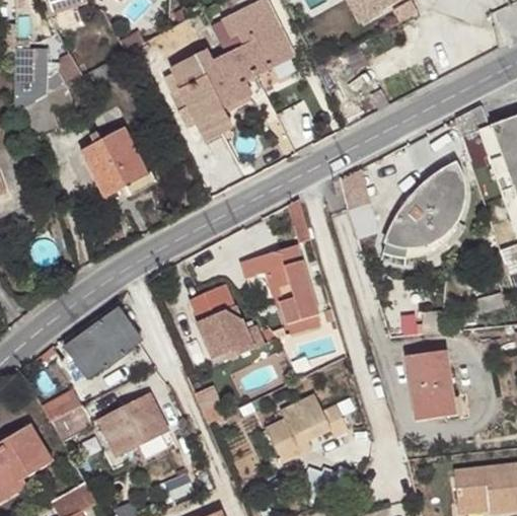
[(44,0),(48,11),(84,0),(44,0)]
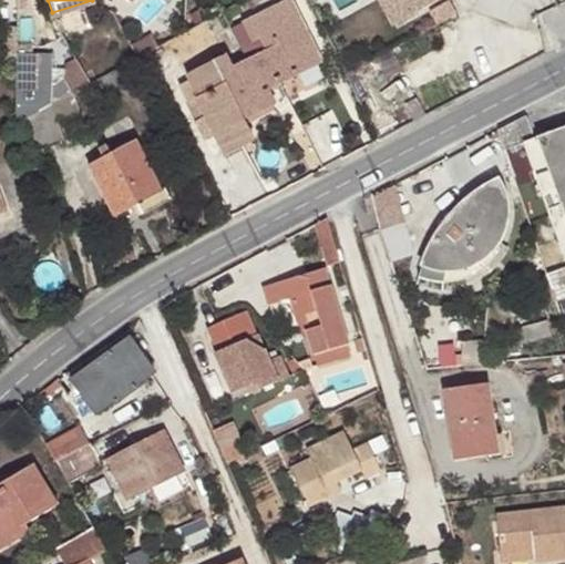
[(244,20),(257,51),(271,81),(319,58),(289,0),(286,0),(244,20)]
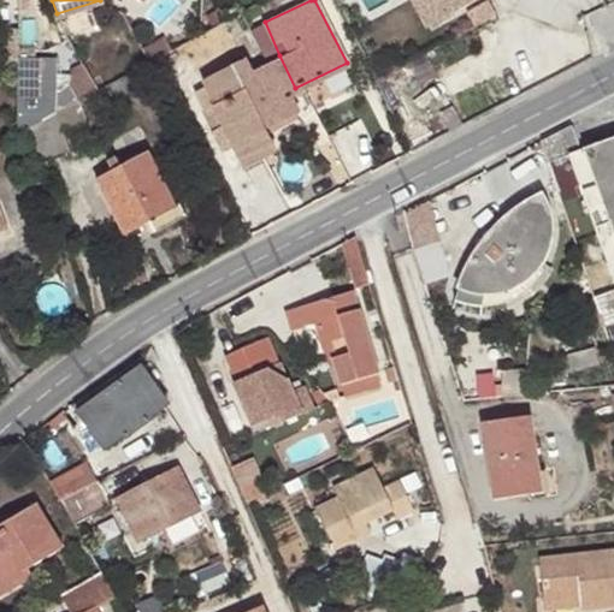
[(414,0),(427,23),(468,0),(414,0)]
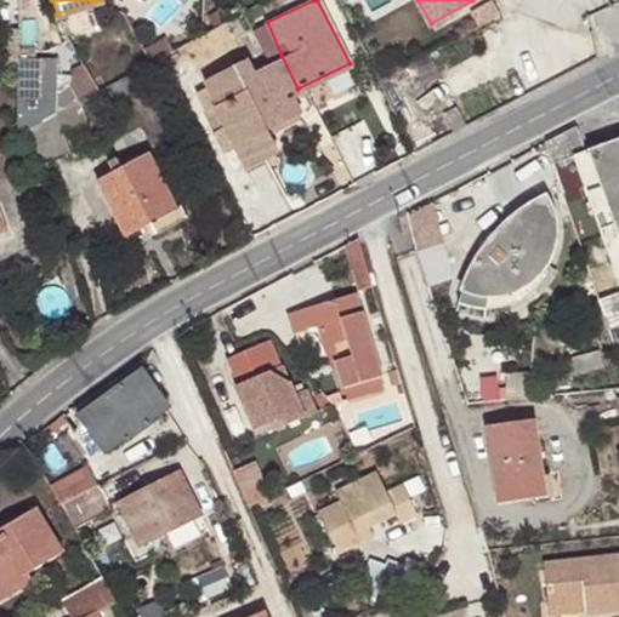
[(0,67),(16,62),(16,57),(16,30),(0,29),(0,67)]
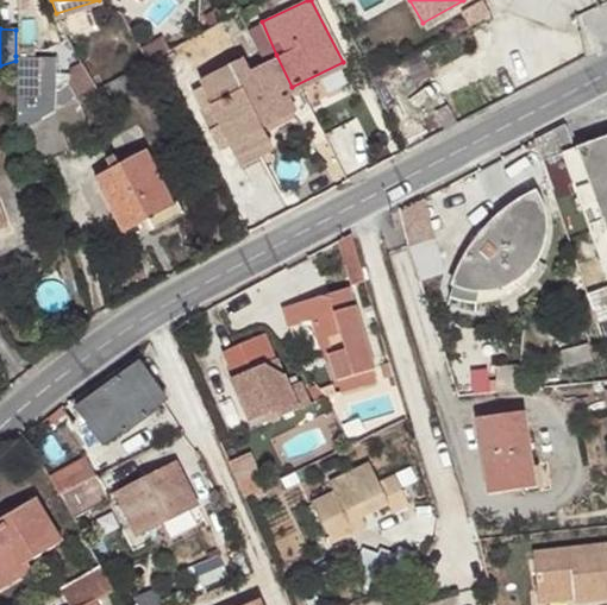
[(242,56),(200,77),(211,100),(207,101),(239,163),(269,147),(260,126),(294,109),(285,92),(292,87),(276,55),(248,69),(242,56)]
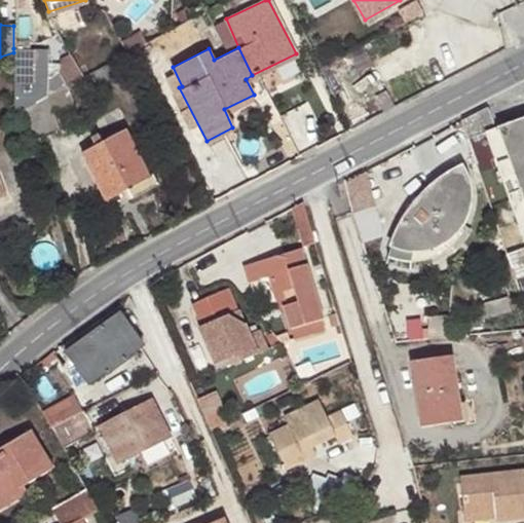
[(13,52),(13,113),(22,108),(45,96),(45,48),(13,48),(13,52)]
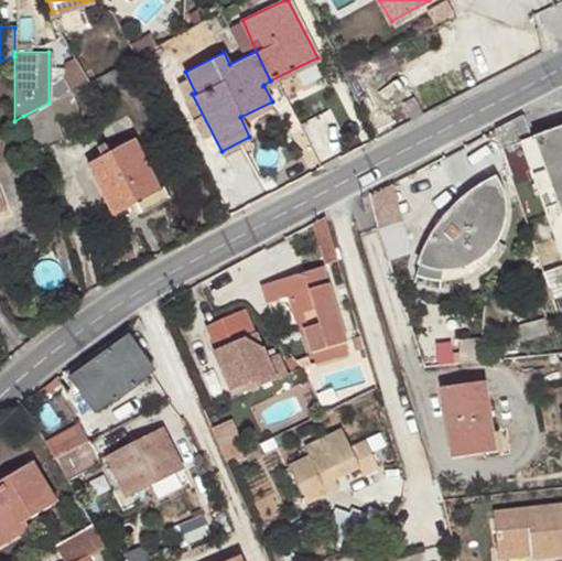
[(77,108),(72,90),(49,103),(23,116),(33,144),(62,137),(56,116),(77,108)]
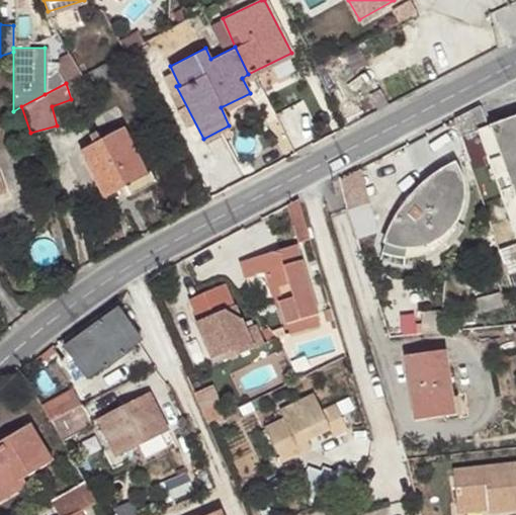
[(481,103),(453,116),(469,159),(488,153),(515,237),(515,242),(499,248),(507,273),(515,269),(515,113),(487,124),(481,103)]
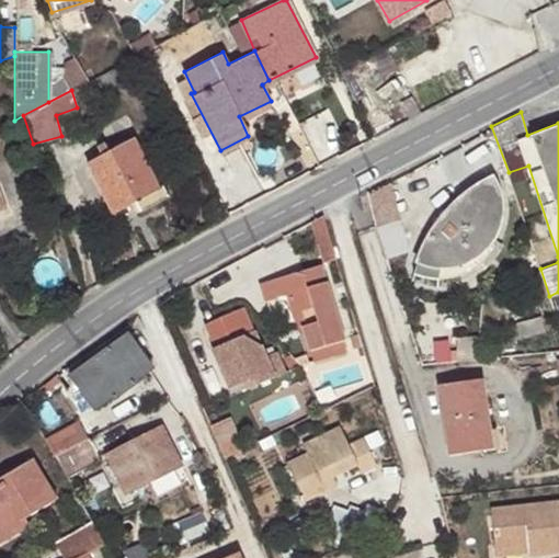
[(133,138),(115,147),(121,159),(139,150),(133,138)]
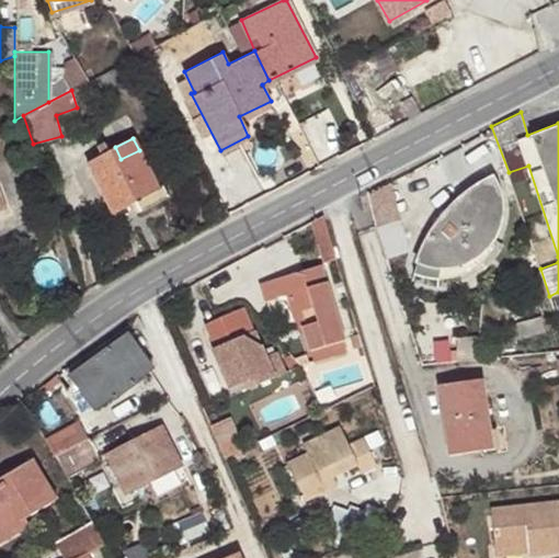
[(121,159),(115,147),(89,162),(115,212),(137,202),(160,190),(139,150),(121,159)]
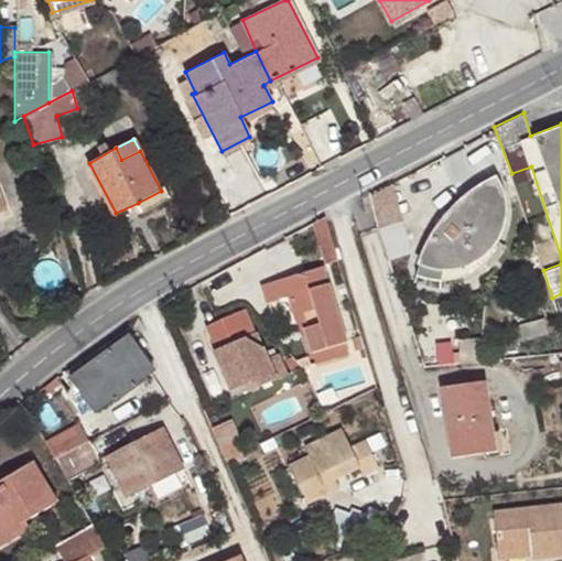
[(414,262),(419,265),(423,267),(428,268),(431,269),(438,270),(443,271),(451,269),(460,269),(468,266),(475,261),(485,255),(492,248),(495,241),(500,233),(504,223),(505,213),(505,202),(503,193),(501,186),(495,176),(487,180),(473,187),(461,196),(450,206),(442,216),(434,225),(428,236),(422,247),(418,257),(414,262)]
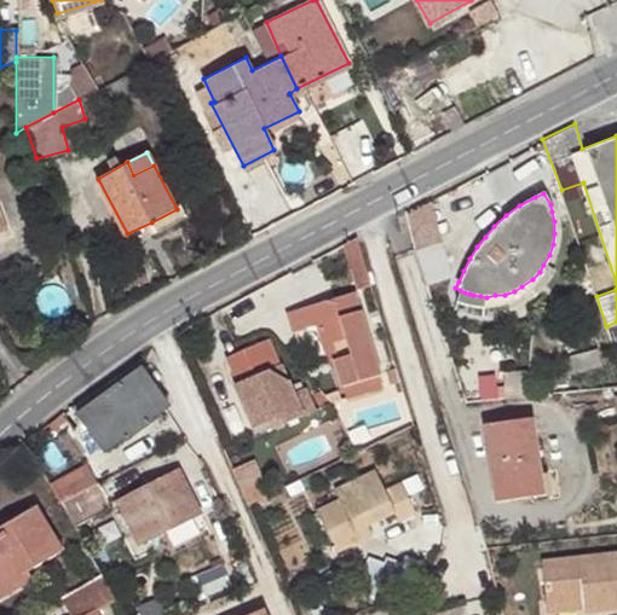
[(407,204),(413,239),(439,233),(433,199),(407,204)]
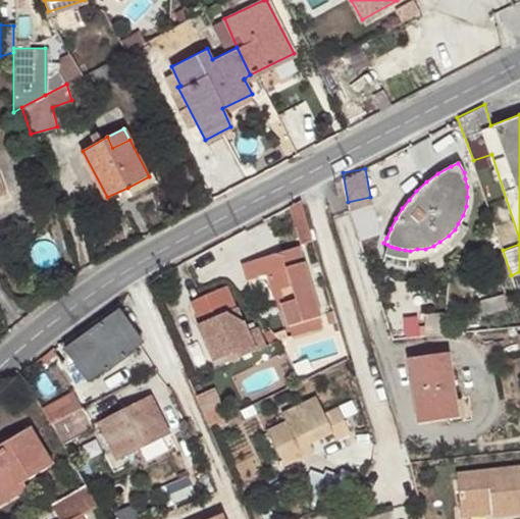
[(149,176),(127,188),(132,197),(154,185),(149,176)]
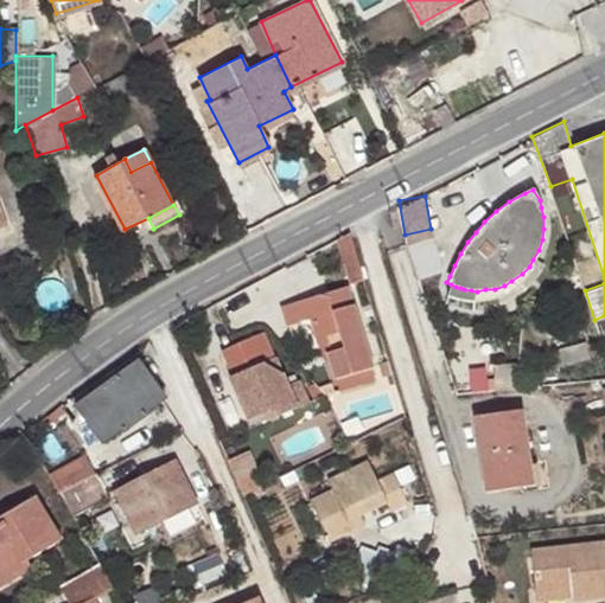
[(456,287),(451,284),(449,295),(476,300),(477,292),(471,290),(464,289),(460,288),(456,287)]
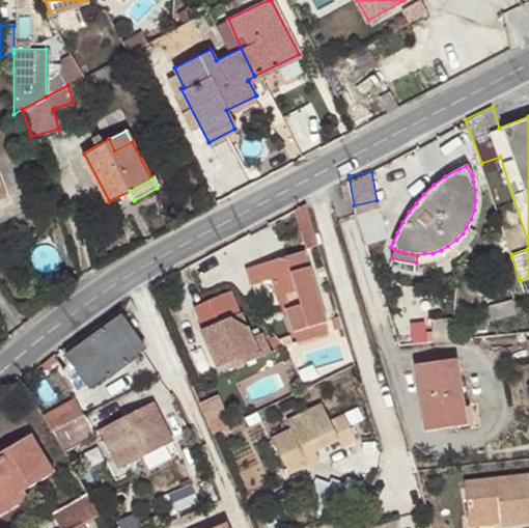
[(272,278),(280,303),(286,301),(288,312),(294,329),(325,321),(303,250),(245,270),(249,284),(272,278)]
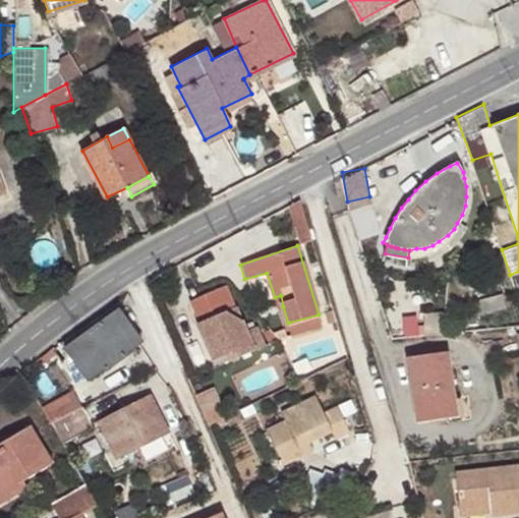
[(214,360),(225,355),(237,350),(240,355),(264,346),(254,328),(244,331),(225,286),(188,301),(214,360)]
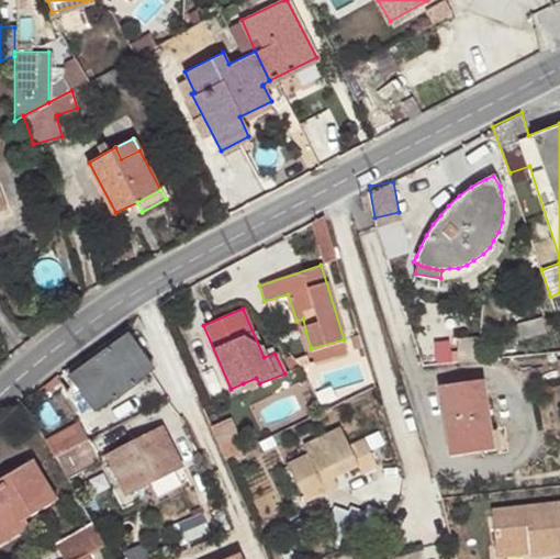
[(303,319),(297,321),(299,332),(305,331),(303,319)]
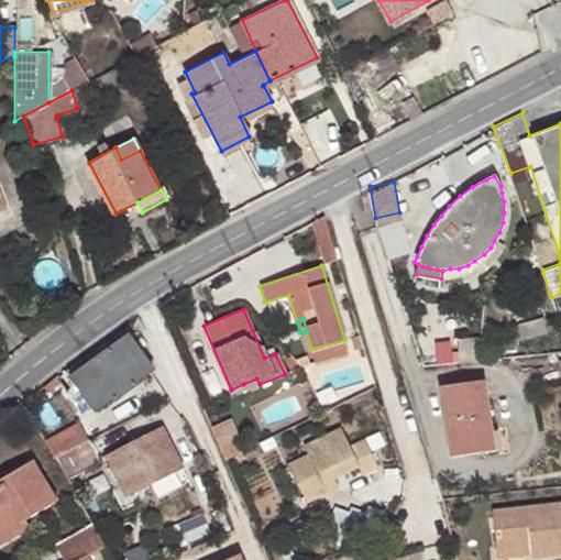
[(127,336),(72,375),(95,408),(110,396),(111,398),(136,382),(134,379),(152,368),(127,336)]
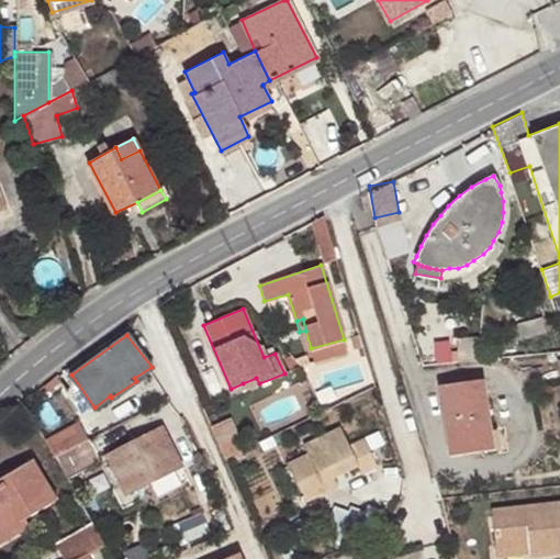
[(348,353),(344,339),(311,348),(314,362),(348,353)]
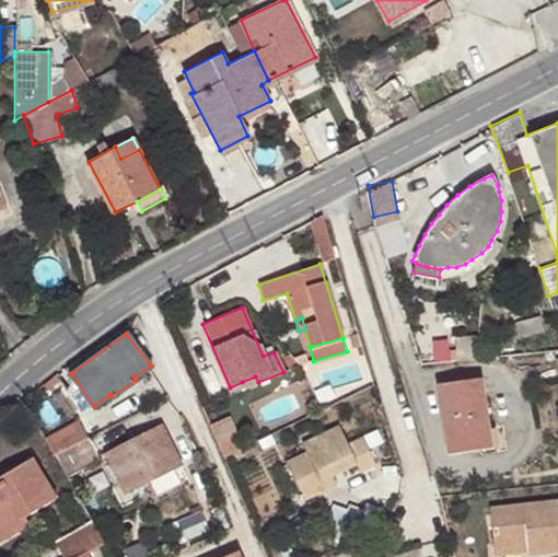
[(255,376),(242,382),(246,389),(258,382),(255,376)]
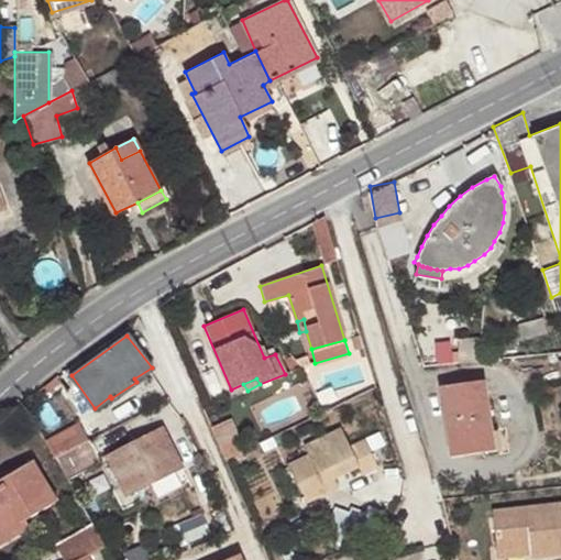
[(483,434),(490,432),(483,380),(442,385),(450,454),(484,450),(483,434)]
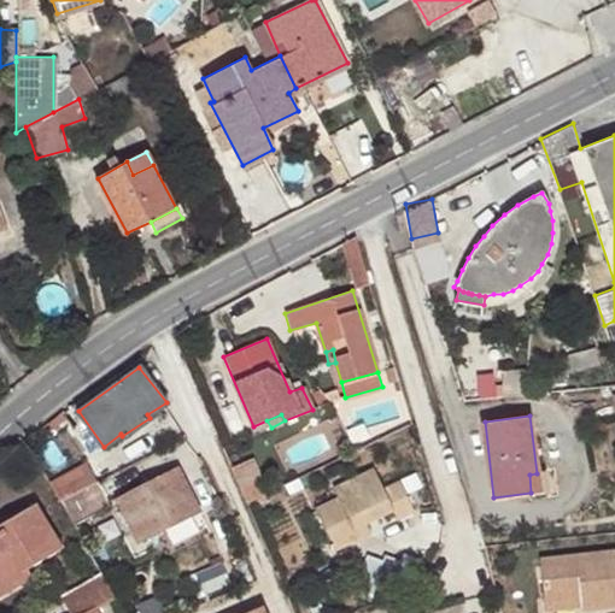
[(236,460),(246,493),(265,488),(257,454),(236,460)]
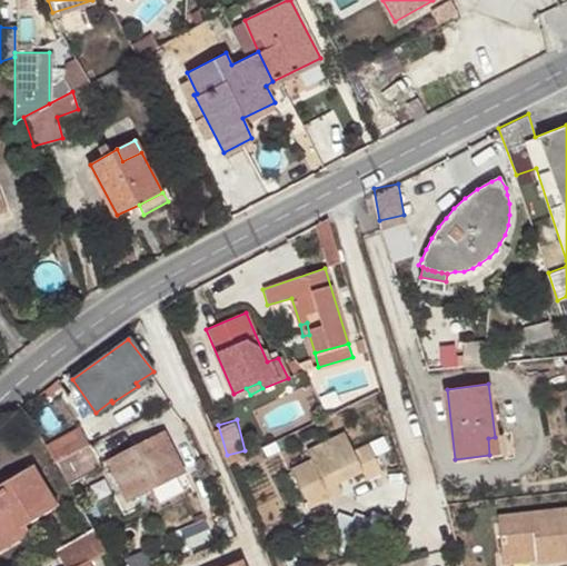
[(163,430),(108,459),(127,497),(182,469),(163,430)]
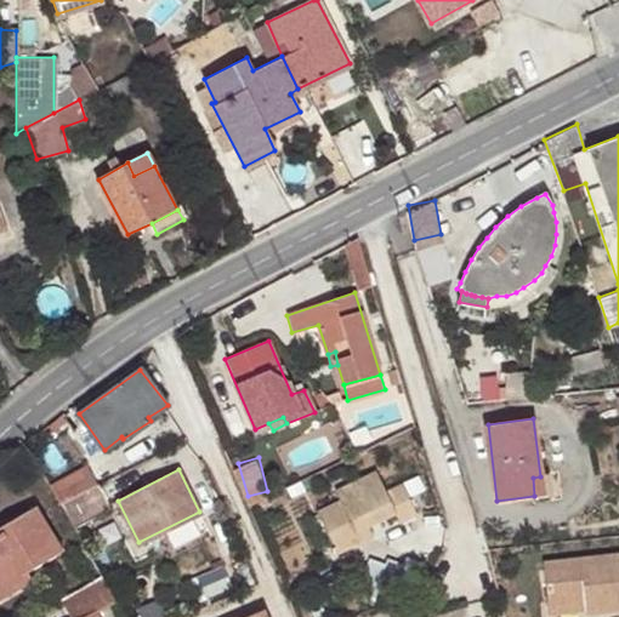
[(341,501),(317,510),(336,552),(361,541),(356,531),(395,513),(399,523),(418,513),(403,483),(386,491),(376,470),(336,491),(341,501)]
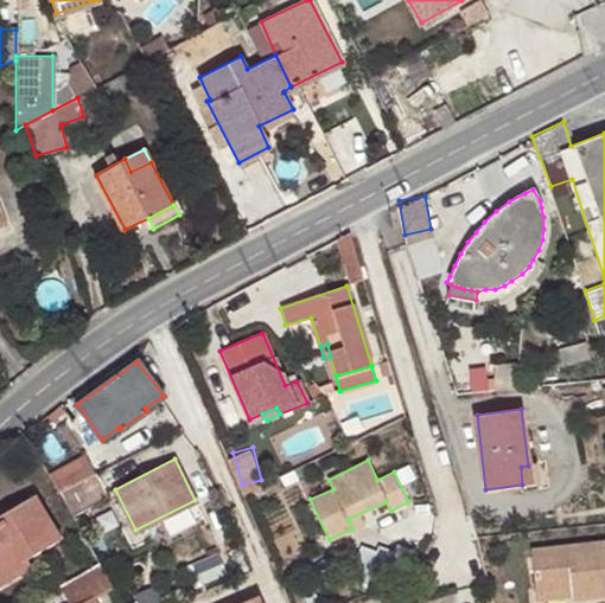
[(530,483),(528,466),(521,467),(522,485),(530,483)]
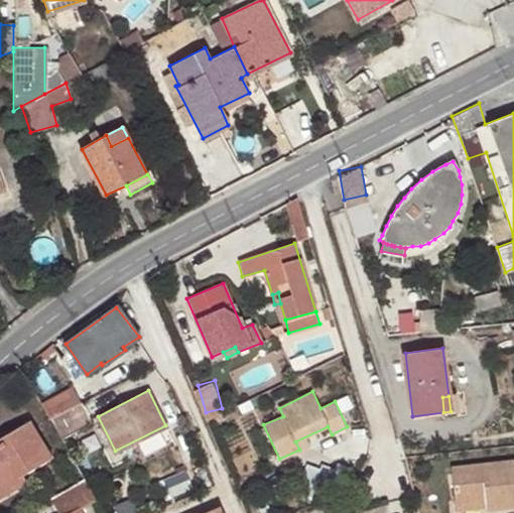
[(80,402),(49,418),(60,437),(90,423),(80,402)]
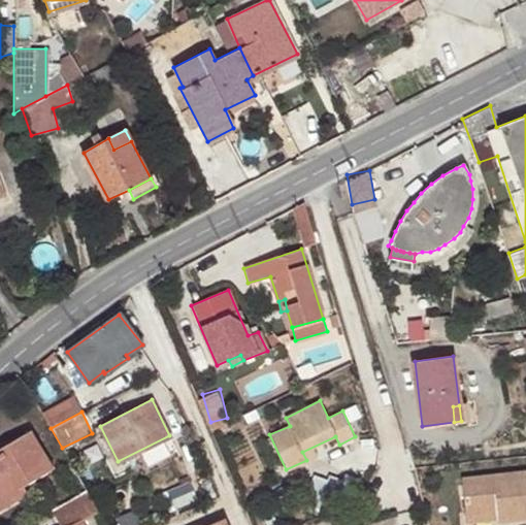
[(0,497),(54,467),(30,431),(0,448),(0,497)]
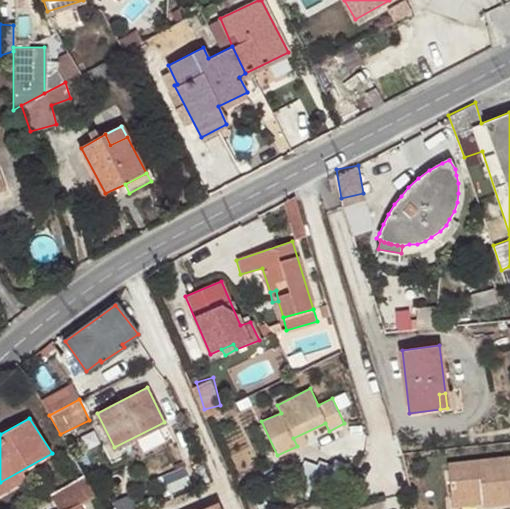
[(509,455),(448,461),(452,496),(481,494),(483,502),(483,505),(509,501),(509,455)]
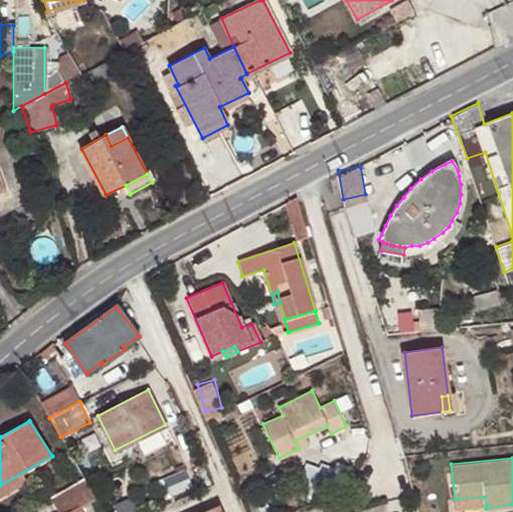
[(95,497),(83,478),(51,496),(58,511),(80,511),(79,507),(95,497)]
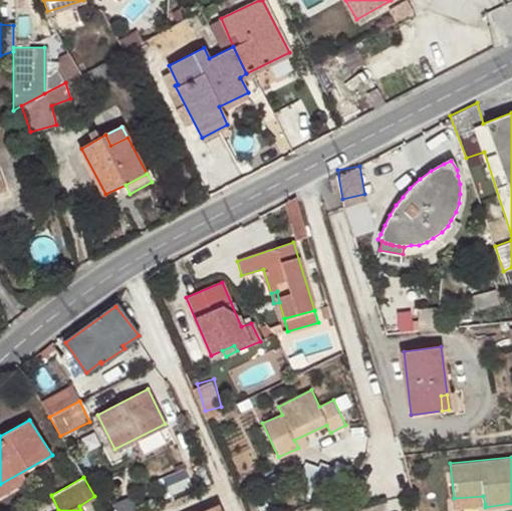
[(483,496),(454,498),(455,507),(485,504),(483,496)]
